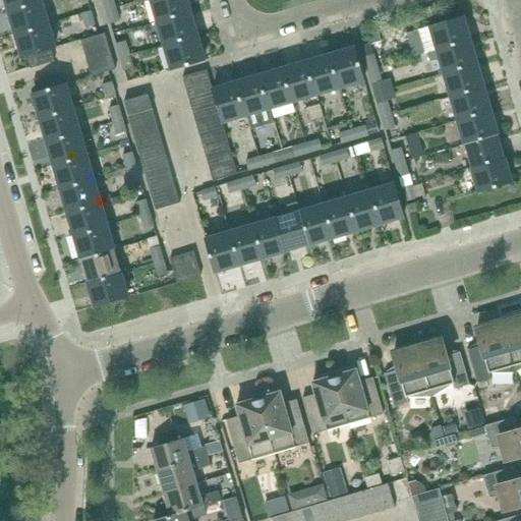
[(5,0),(8,10),(41,1),(40,0),(5,0)]
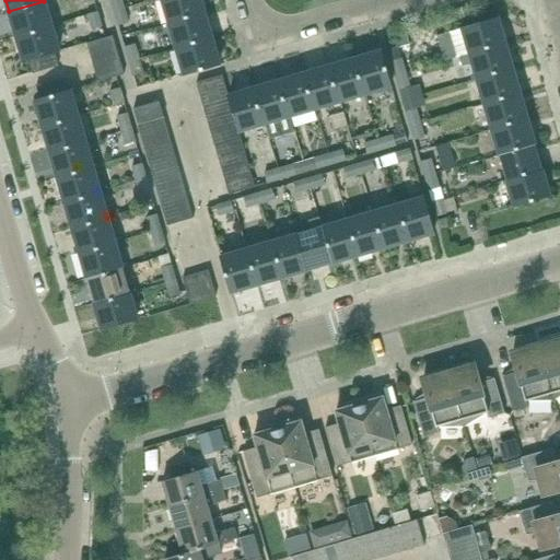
[(109,0),(115,14),(125,11),(121,0),(109,0)]
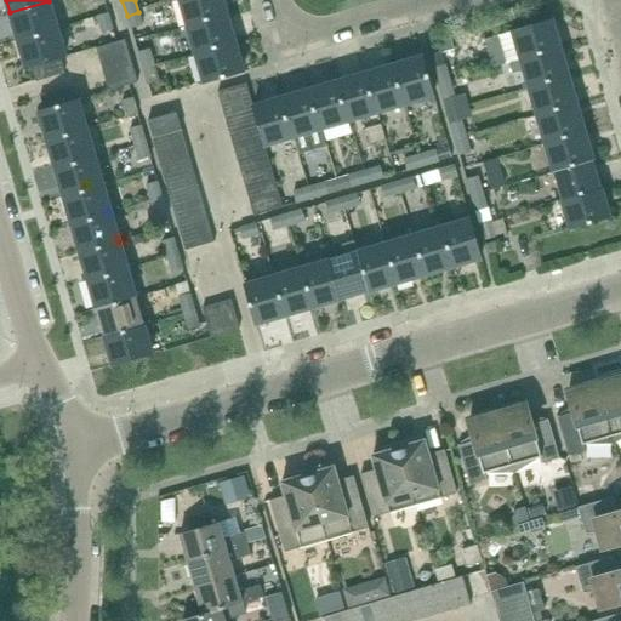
[(189,29),(227,17),(221,0),(181,0),(189,29)]
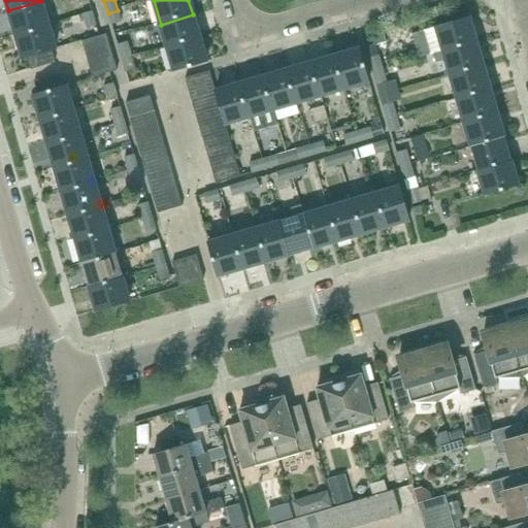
[(15,34),(48,25),(41,1),(8,10),(15,34)]
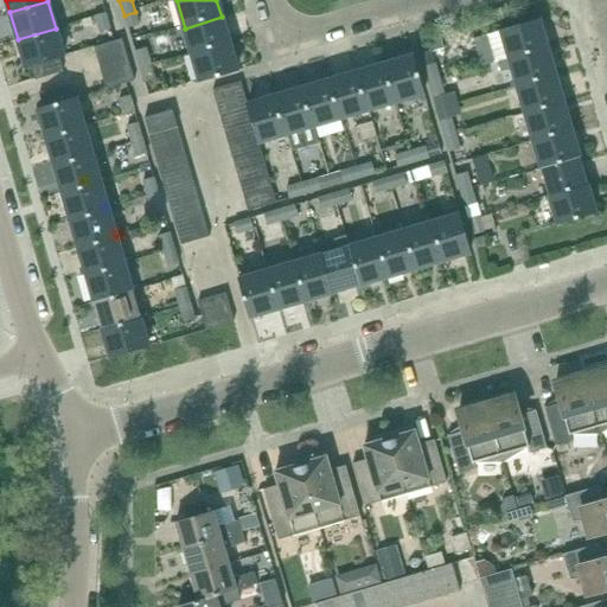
[(135,12),(125,16),(128,29),(139,25),(135,12)]
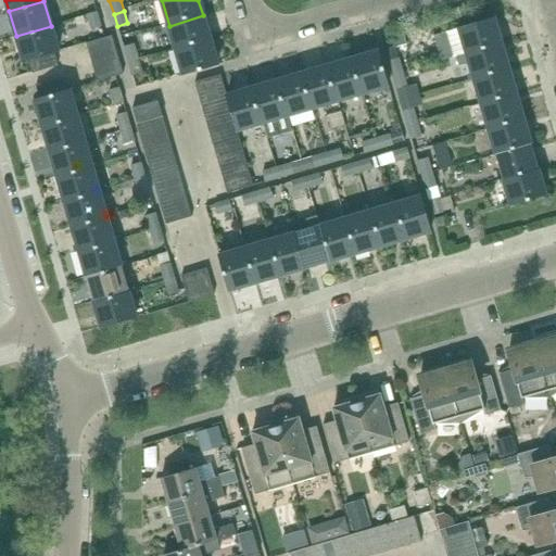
[(90,29),(101,26),(97,13),(87,15),(90,29)]
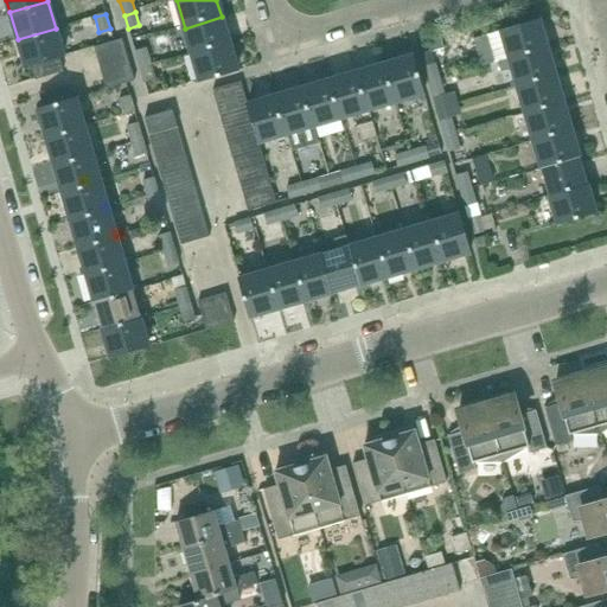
[(192,55),(230,44),(222,17),(185,29),(192,55)]
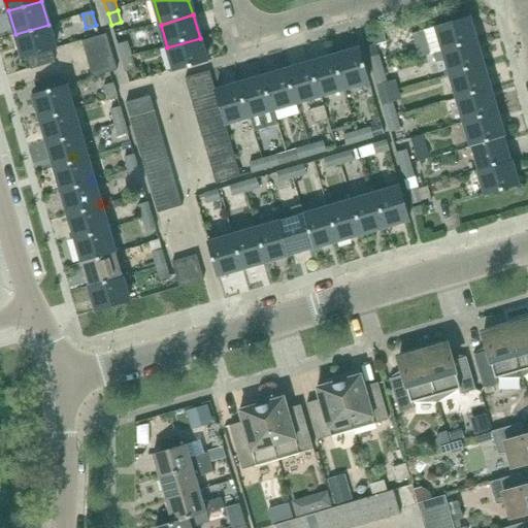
[(443,53),(476,42),(468,18),(436,27),(443,53)]
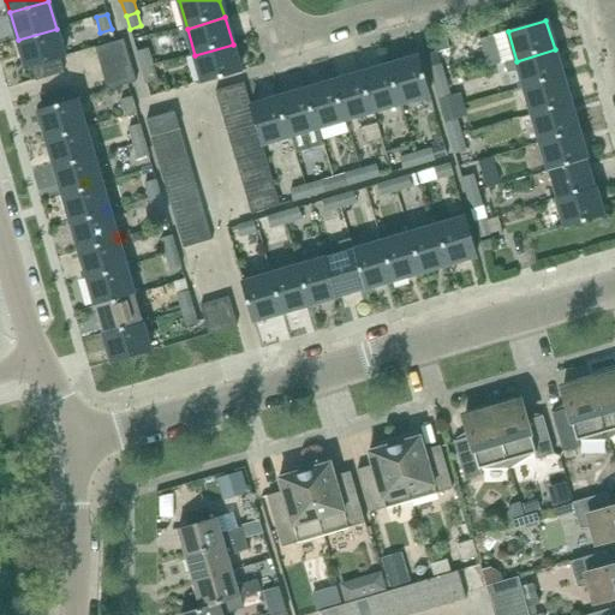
[(59,59),(65,58),(57,29),(18,40),(27,69),(31,67),(59,59)]
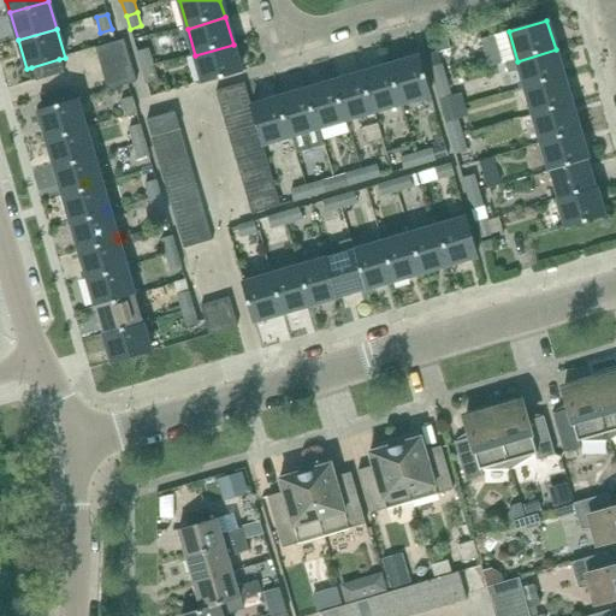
[(100,64),(129,55),(124,40),(96,48),(100,64)]
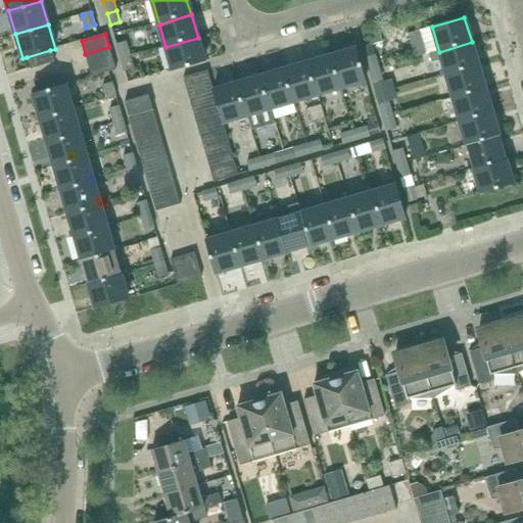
[(173,70),(204,61),(198,38),(165,47),(173,70)]
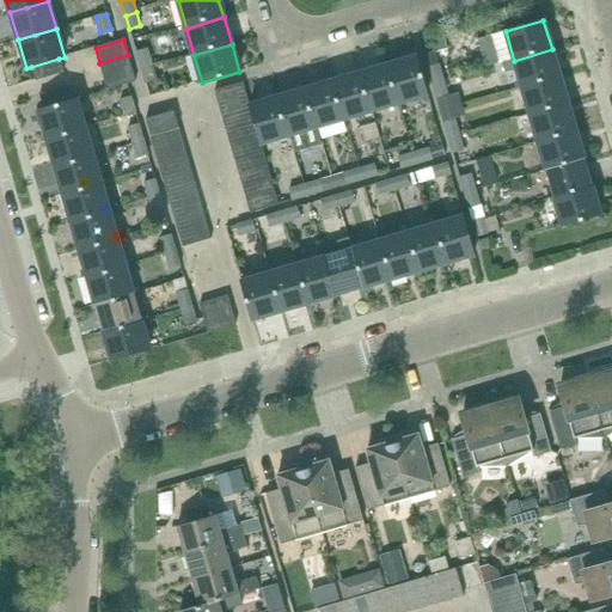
[(157,80),(152,65),(147,49),(136,53),(145,84),(157,80)]
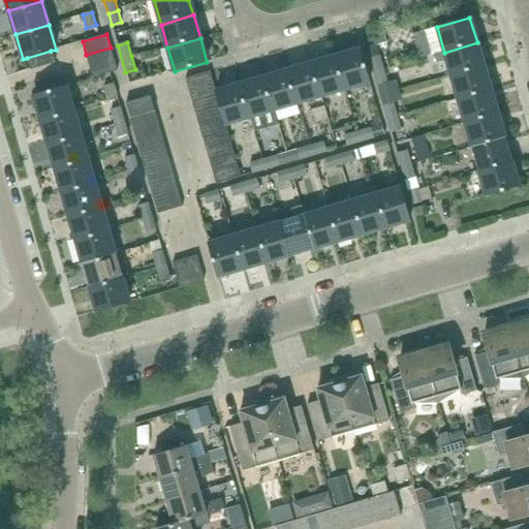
[(452,75),(484,66),(477,42),(444,53),(452,75)]
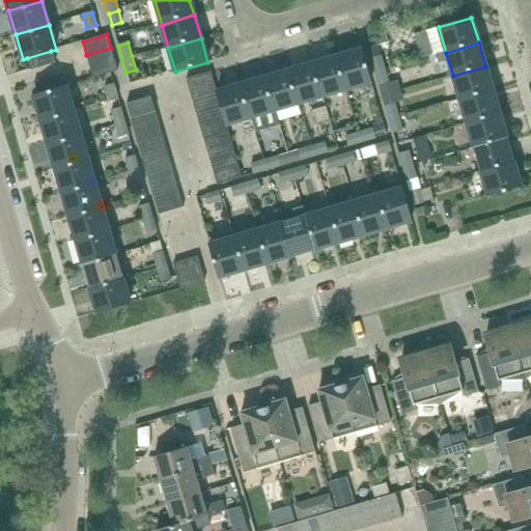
[(89,67),(114,60),(111,48),(86,55),(89,67)]
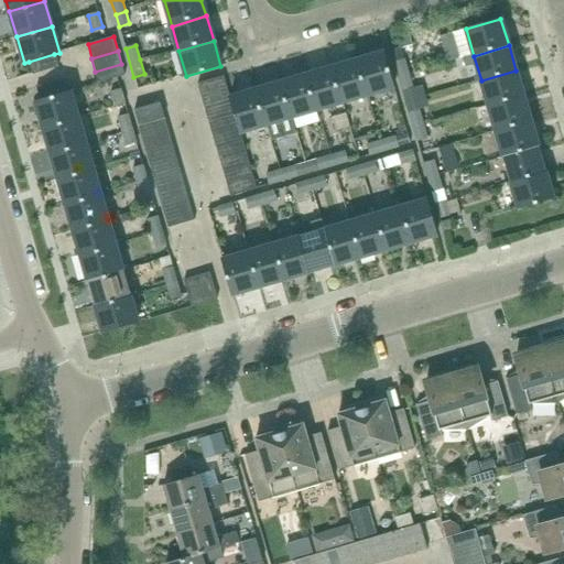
[(369,95),(394,87),(384,53),(358,61),(369,95)]
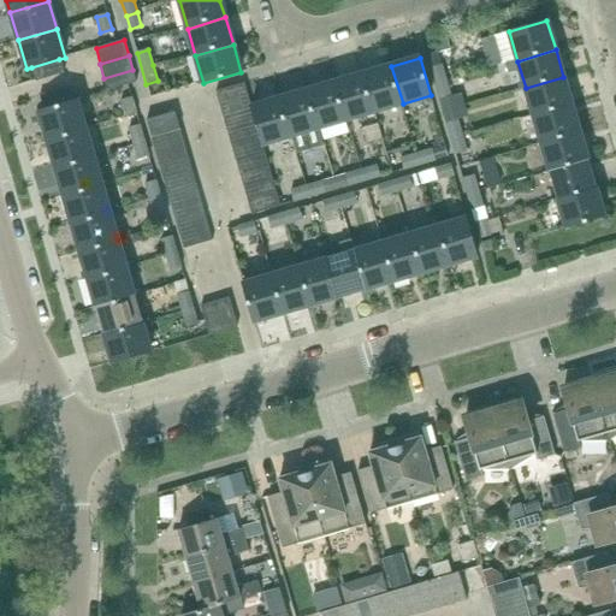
[(36,82),(64,73),(59,59),(31,67),(36,82)]
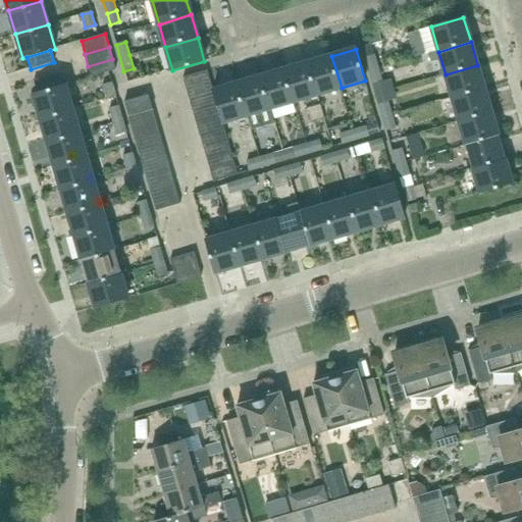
[(318,95),(342,88),(331,56),(309,62),(318,95)]
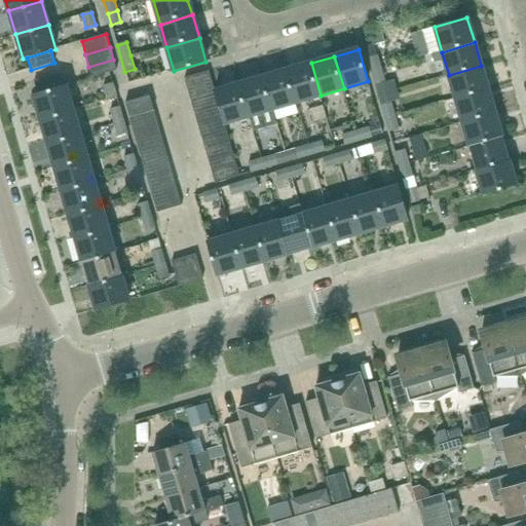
[(372,72),(381,70),(378,57),(369,59),(372,72)]
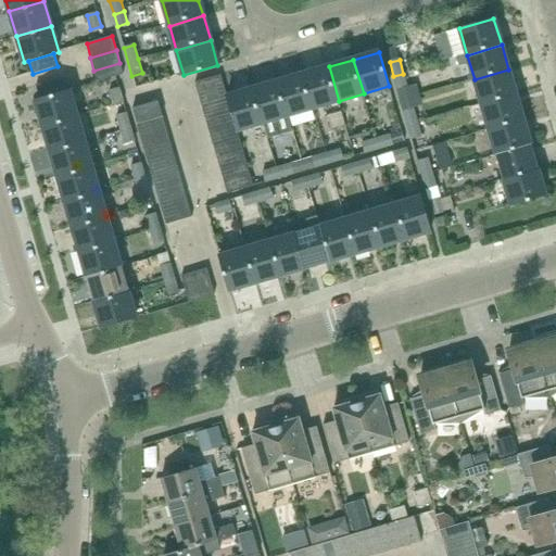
[(98,83),(123,75),(119,63),(93,71),(98,83)]
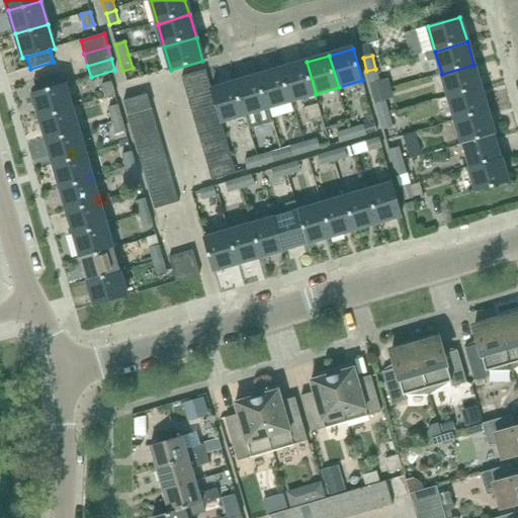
[(292,101),(316,94),(307,62),(282,69),(292,101)]
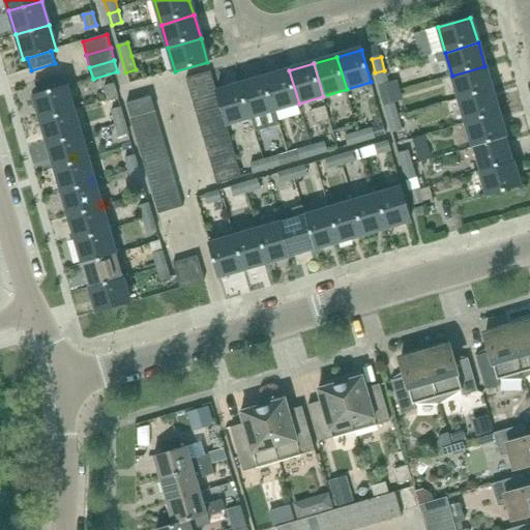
[(460,99),(492,90),(484,66),(452,76),(460,99)]
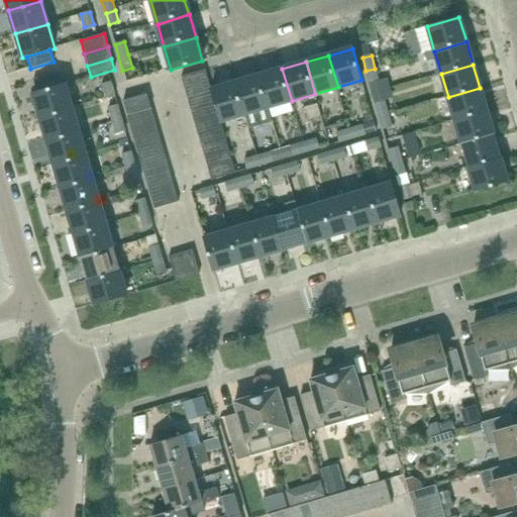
[(268,108),(292,101),(282,69),(259,76),(268,108)]
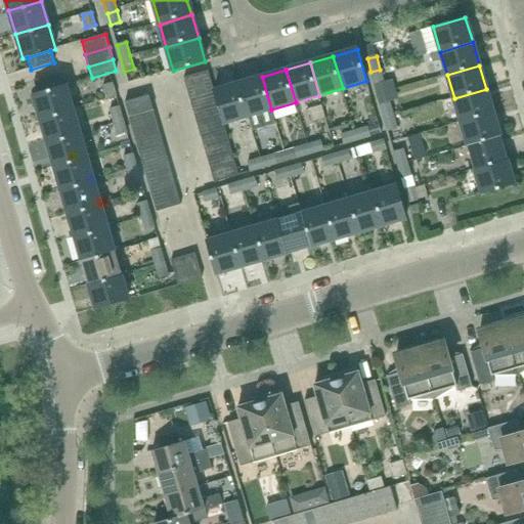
[(380,70),(370,72),(375,85),(384,82),(380,70)]
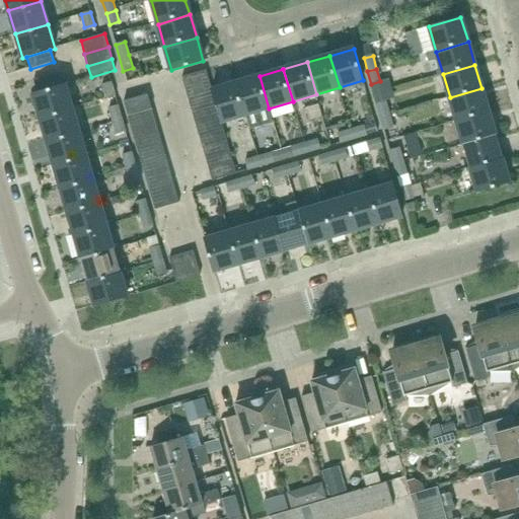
[(186,89),(209,82),(206,71),(181,77),(186,89)]
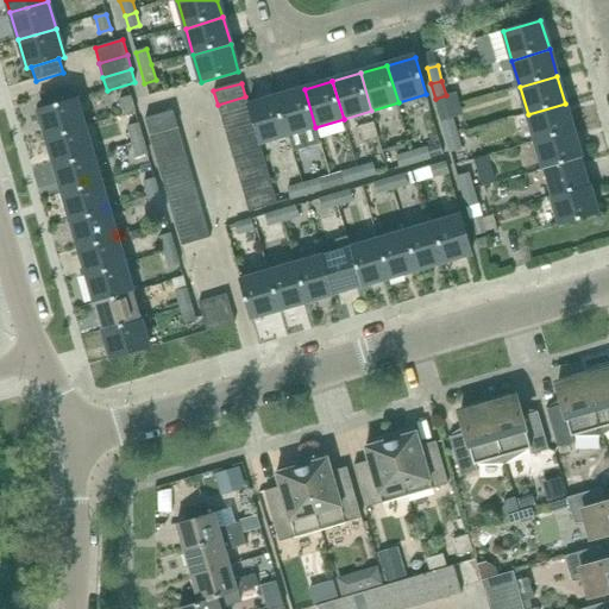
[(43,108),(71,100),(68,86),(39,94),(43,108)]
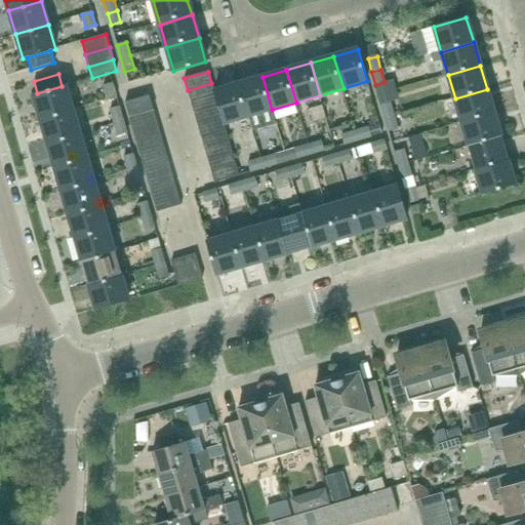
[(249,116),(272,110),(263,77),(239,83),(249,116)]
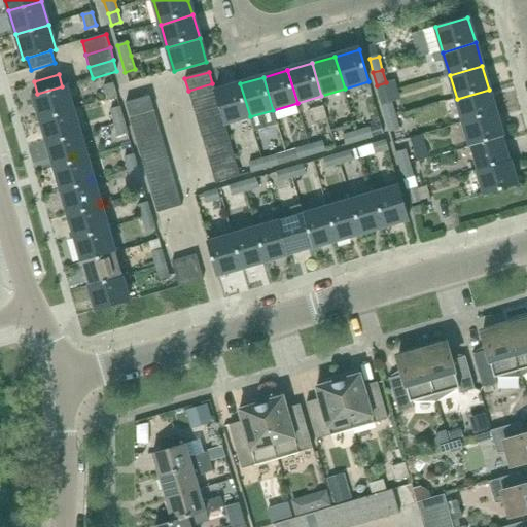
[(108,100),(117,97),(113,83),(104,86),(108,100)]
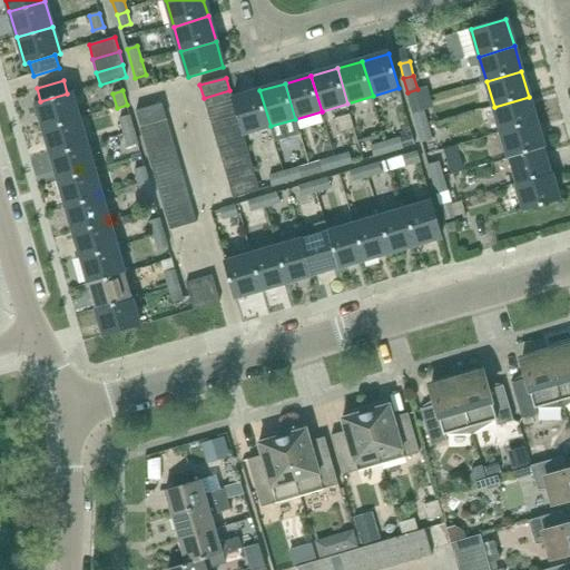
[(233,99),(229,90),(204,98),(207,110),(234,102),(233,99)]
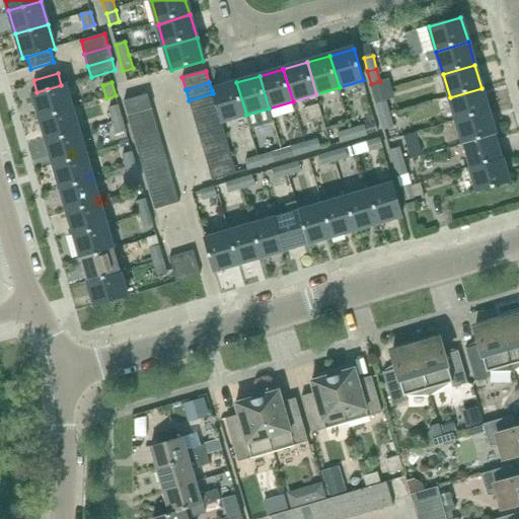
[(221,122),(246,115),(236,82),(212,90),(213,93),(216,105),(220,117),(221,122)]
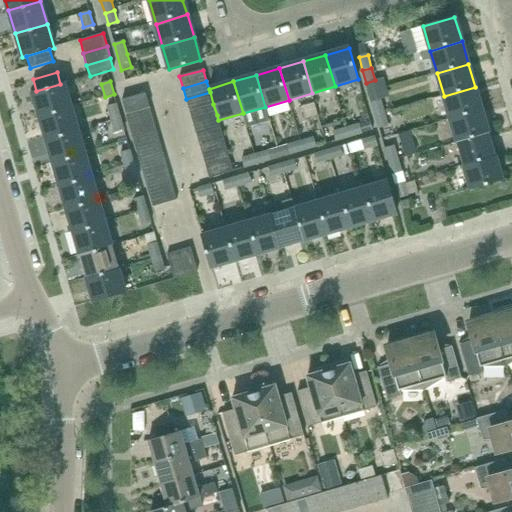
[(40,117),(71,107),(64,83),(60,84),(36,91),(33,92),(40,117)]
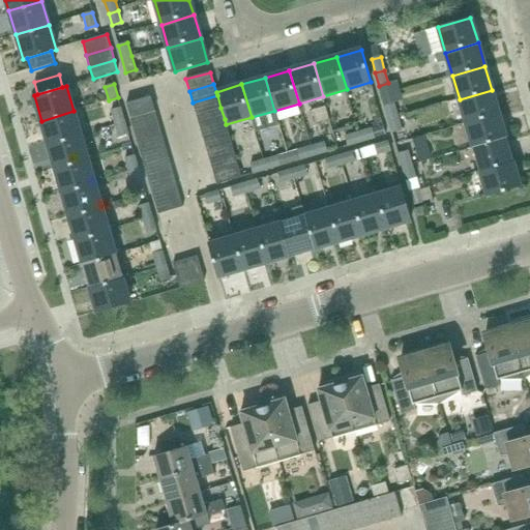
[(467,123),(499,114),(492,90),(460,99),(467,123)]
